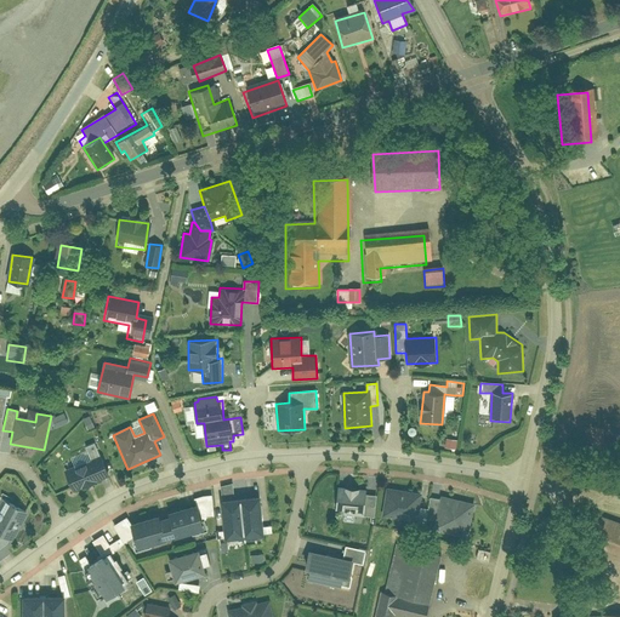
[(53,418),(57,428),(66,423),(62,415),(53,418)]
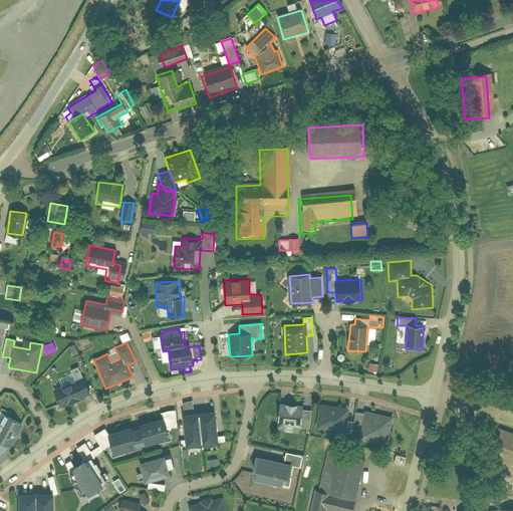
[(377,365),(367,363),(366,372),(376,373),(377,365)]
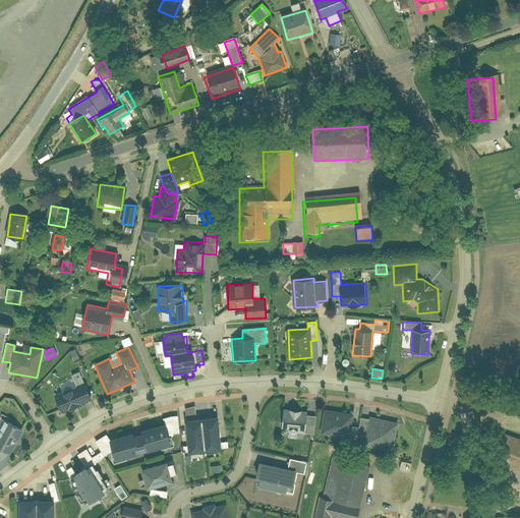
[(54,395),(61,413),(91,400),(79,372),(71,376),(75,386),(54,395)]
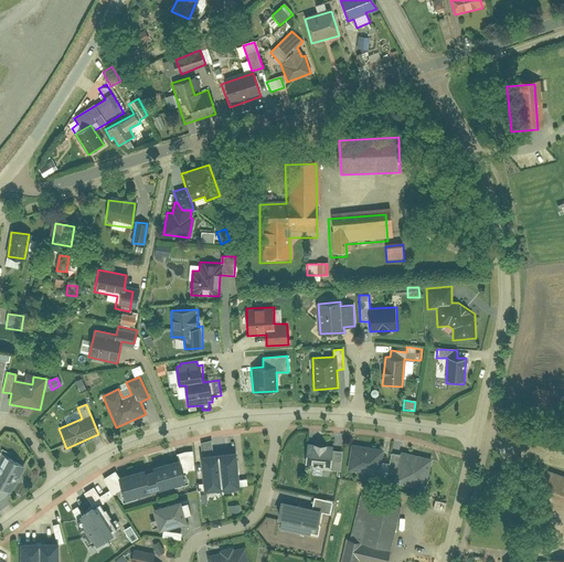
[(334,445),(307,443),(305,465),(330,467),(330,472),(341,472),(343,452),(333,451),(334,445)]
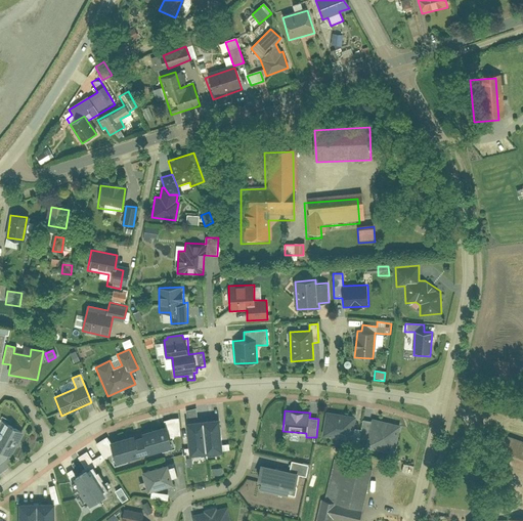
[(356,417),(327,413),(323,438),(351,441),(358,441),(361,429),(355,429),(356,417)]
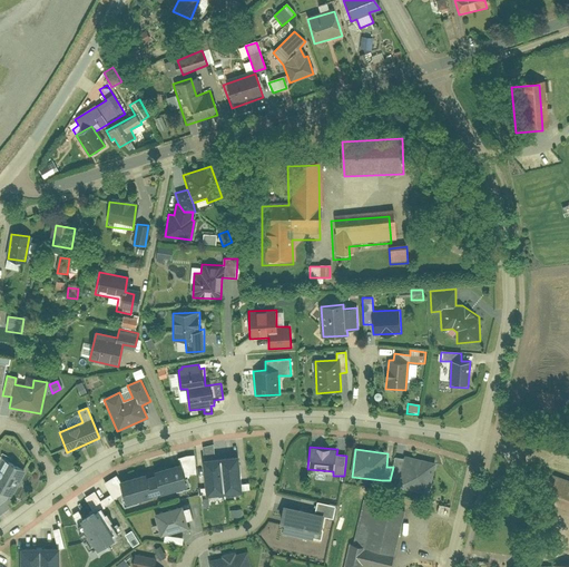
[(116,476),(106,482),(109,496),(114,501),(121,497),(124,508),(156,499),(156,495),(175,489),(176,492),(190,489),(186,477),(196,475),(194,456),(178,459),(179,463),(119,482),(116,476)]
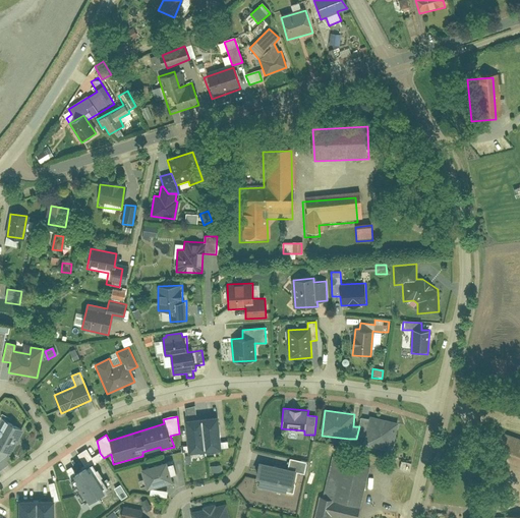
[(393,452),(398,422),(369,417),(368,419),(360,418),(359,426),(356,439),(373,442),(372,449),(393,452)]
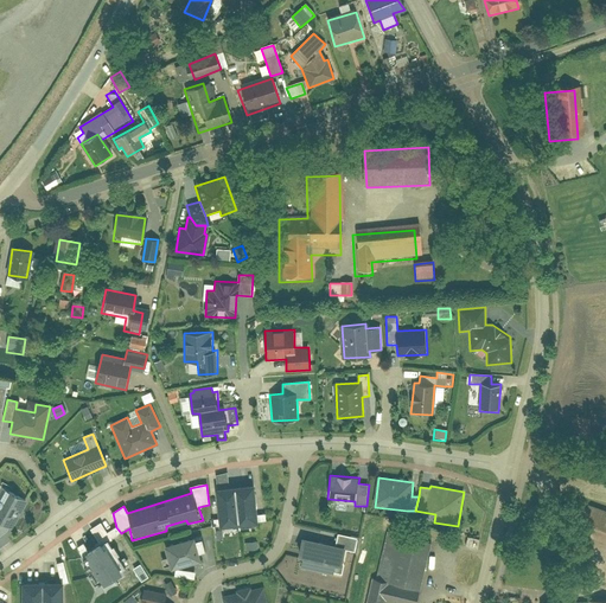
[(0,523),(12,528),(26,501),(2,488),(0,493),(0,523)]
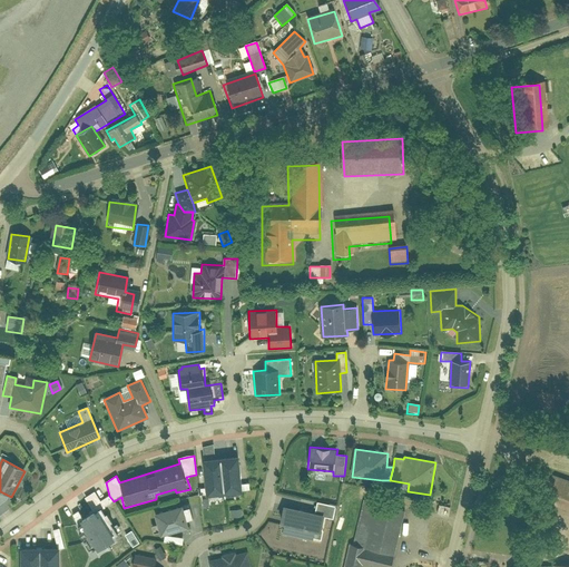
[(236,460),(203,463),(206,490),(206,497),(239,494),(239,487),(236,460)]
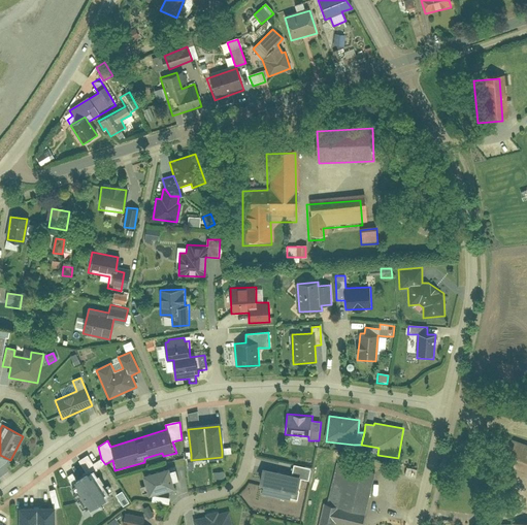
[(526,473),(526,444),(507,437),(498,464),(526,473)]
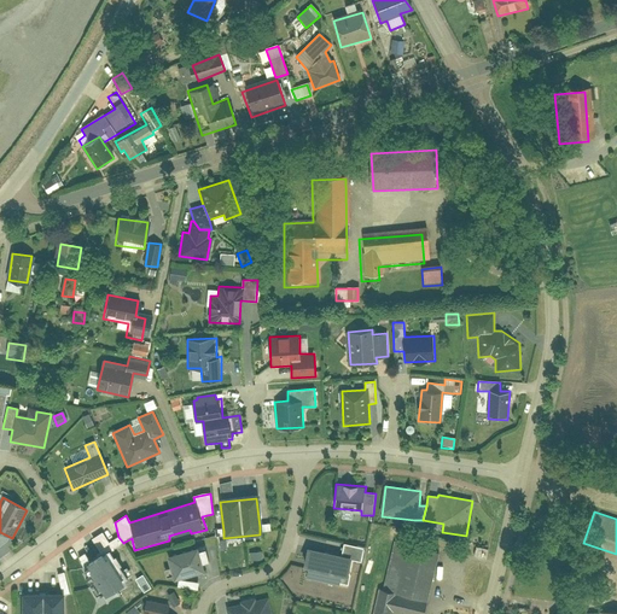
[(0,545),(12,538),(0,532),(0,545)]
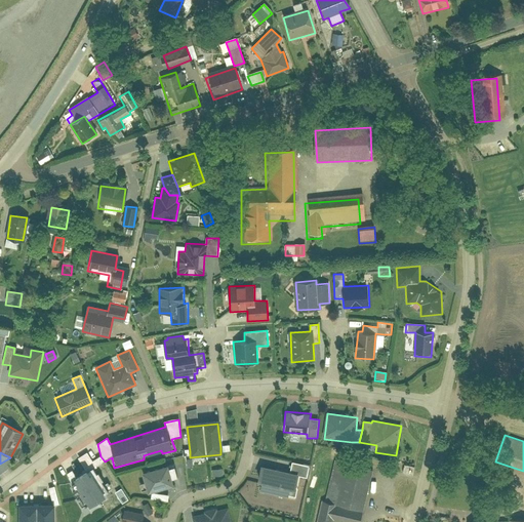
[(84,469),(74,475),(71,471),(65,475),(71,484),(74,483),(76,487),(74,488),(78,496),(81,494),(87,505),(107,492),(99,481),(103,479),(98,472),(94,474),(92,469),(105,462),(101,456),(92,462),(87,453),(78,459),(84,469)]
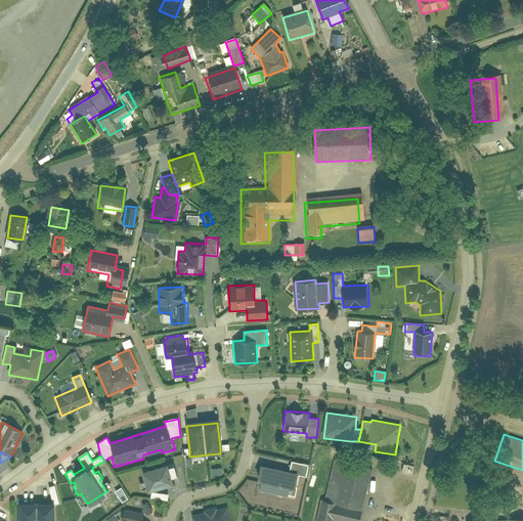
[(289,470),(261,465),(258,479),(261,479),(259,490),(294,496),(298,475),(306,476),(308,465),(291,462),(289,470)]
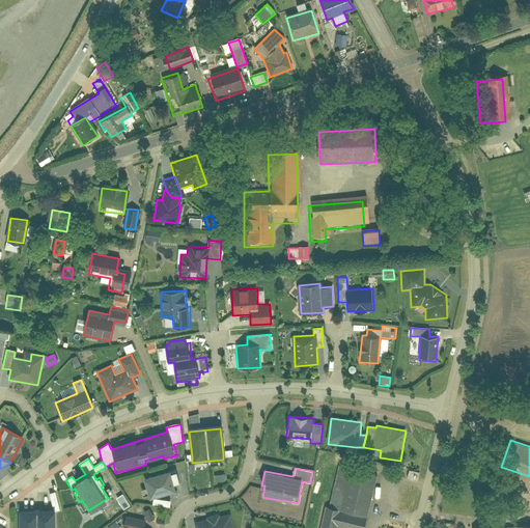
[(179,480),(176,470),(171,472),(170,469),(143,476),(147,488),(141,490),(143,496),(148,494),(149,498),(175,491),(172,482),(179,480)]
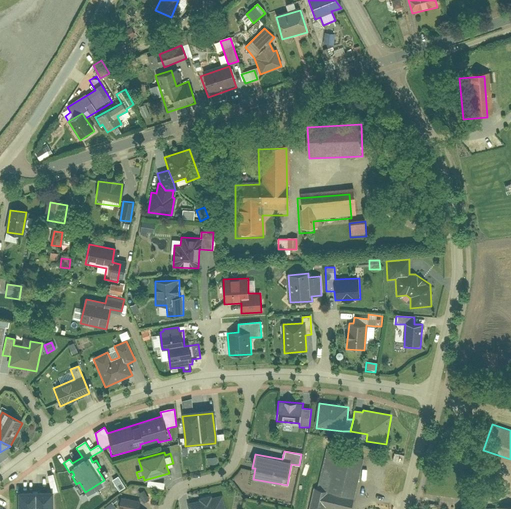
[(325,508),(351,508),(363,458),(337,452),(328,491),(313,487),(308,508),(325,508)]
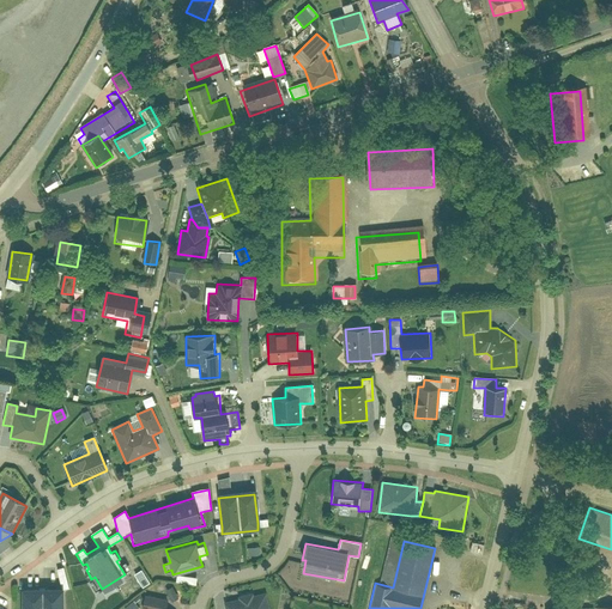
[(484,546),(472,543),(470,554),(482,556),(484,546)]
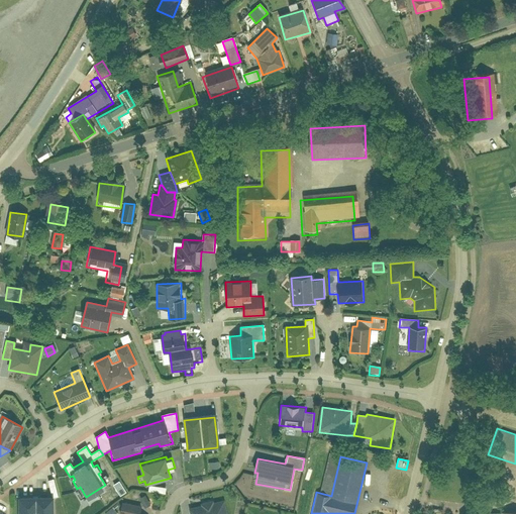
[(217,463),(208,464),(209,473),(219,471),(217,463)]
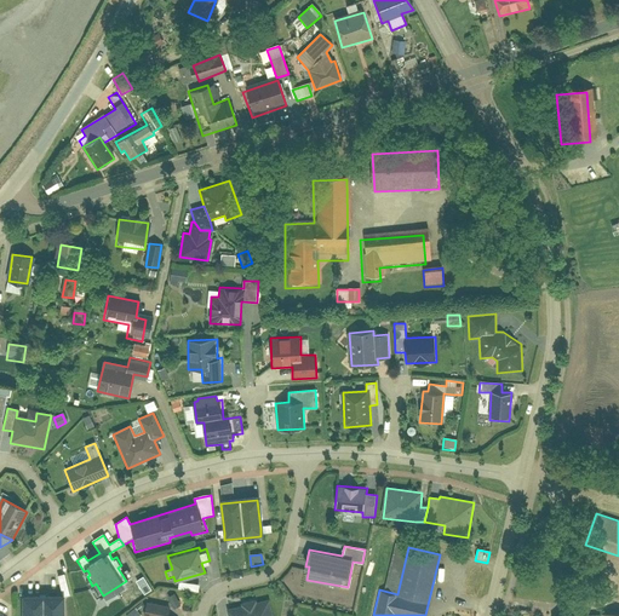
[(64,574),(57,575),(62,594),(68,592),(64,574)]
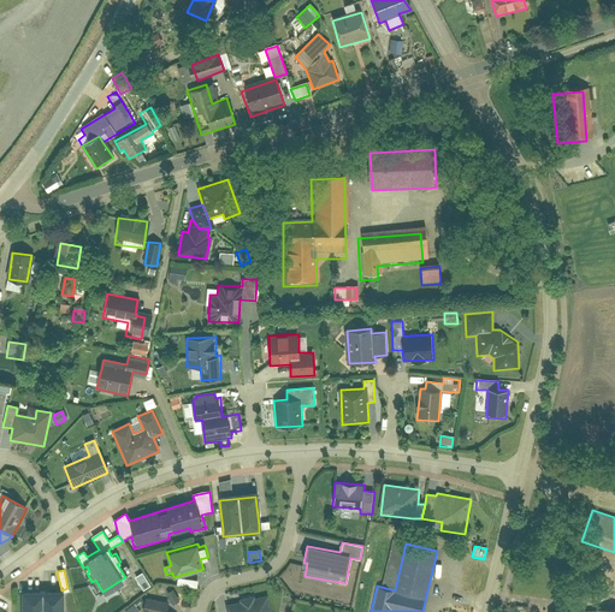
[(151,587),(142,575),(135,578),(143,592),(151,587)]
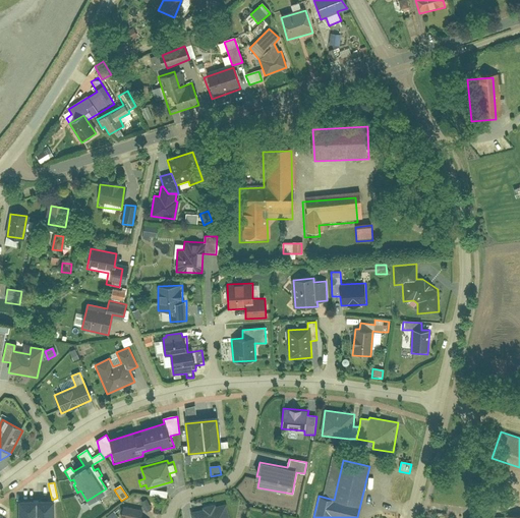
[(168,492),(150,490),(150,496),(167,498),(168,492)]
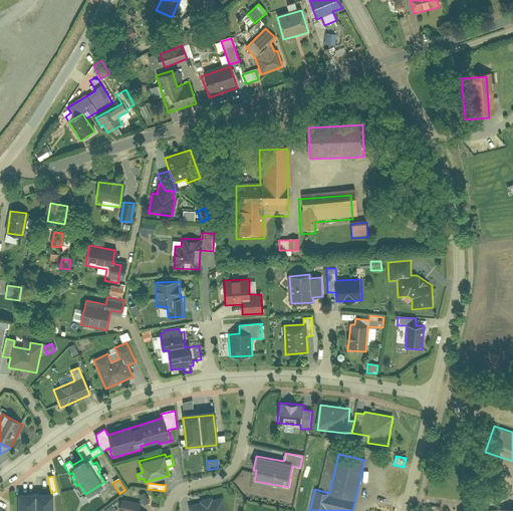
[(51,510),(51,493),(19,493),(19,510),(51,510)]
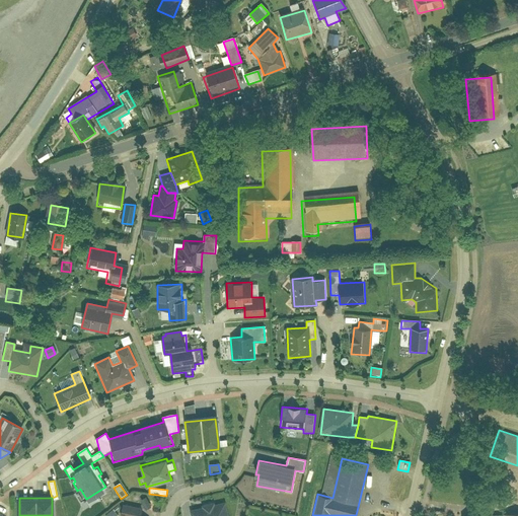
[(227,515),(224,501),(202,506),(202,509),(190,511),(191,515),(227,515)]
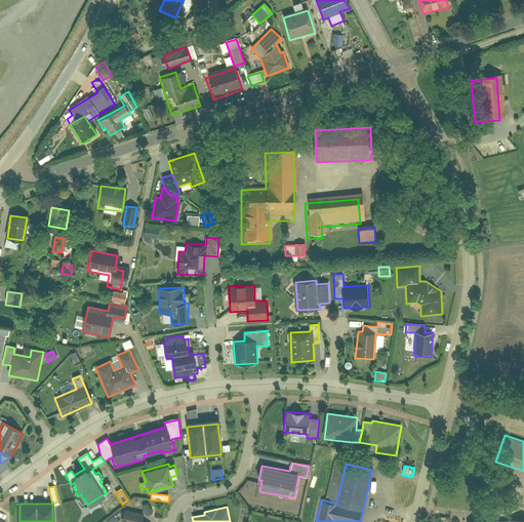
[(144,515),(123,511),(122,520),(126,521),(142,521),(144,515)]
